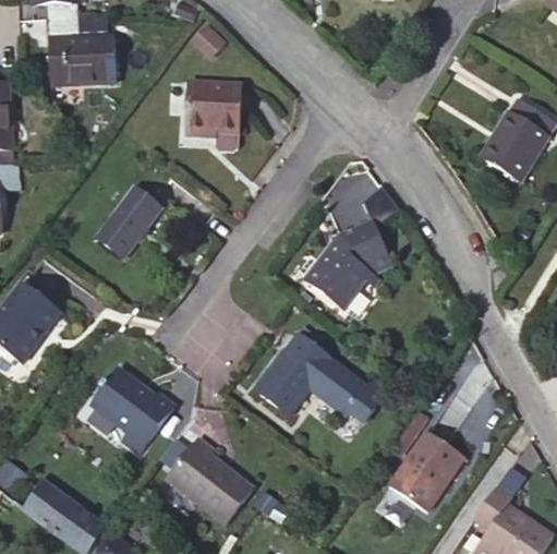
[(49,15),(76,14),(75,0),(35,0),(35,1),(48,1),(49,15)]
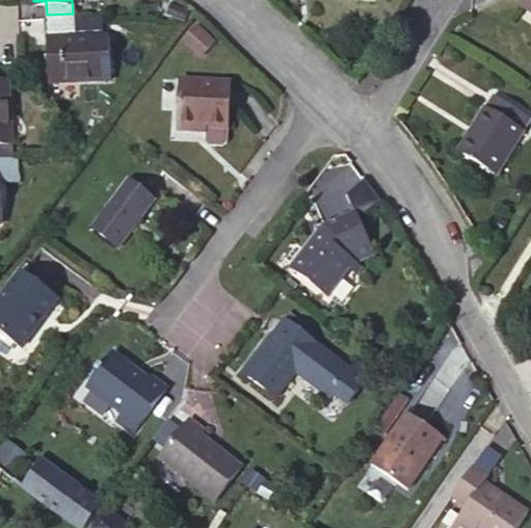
[(189,7),(169,5),(167,15),(187,18),(189,7)]
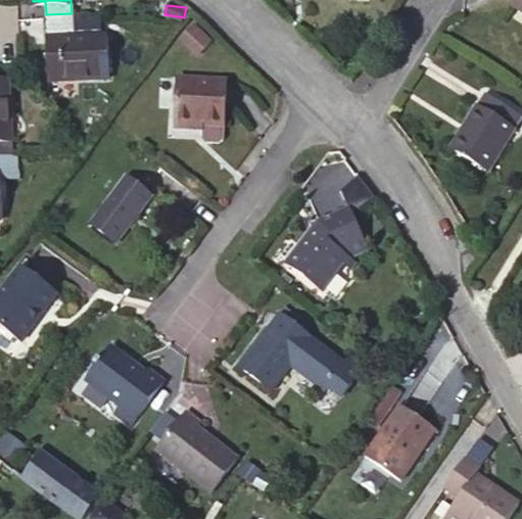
[(73,25),(72,13),(46,14),(46,26),(73,25)]
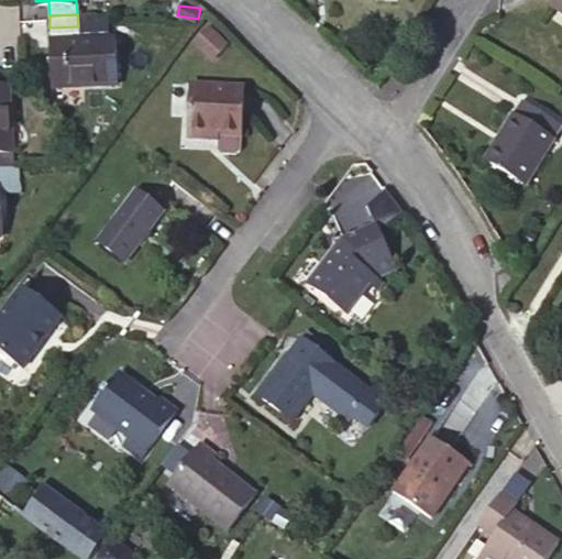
[(207,23),(195,35),(212,52),(224,40),(207,23)]
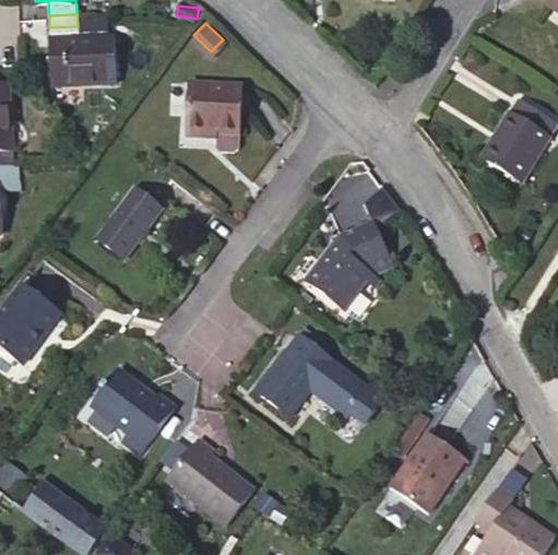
[(115,34),(49,37),(51,81),(118,77),(115,34)]
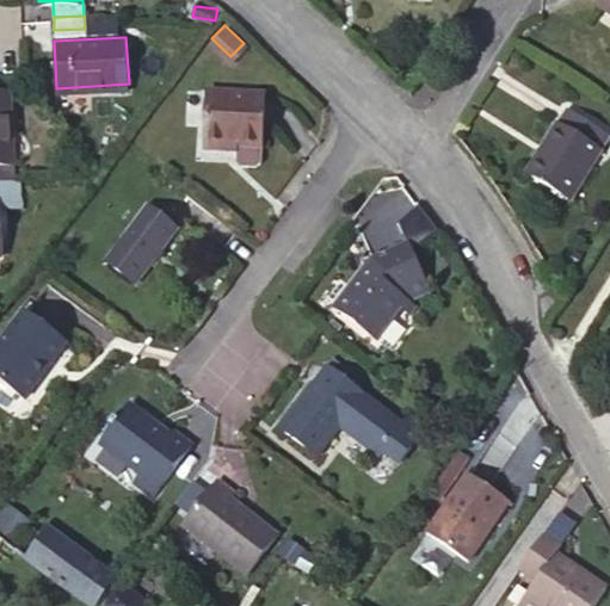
[(235,159),(239,164),(256,165),(259,160),(264,91),(208,87),(204,141),(235,143),(236,143),(235,159)]
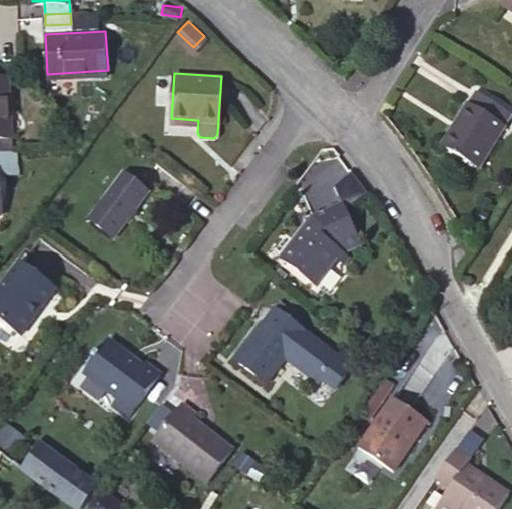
[(0,150),(11,150),(8,75),(0,74),(0,150)]
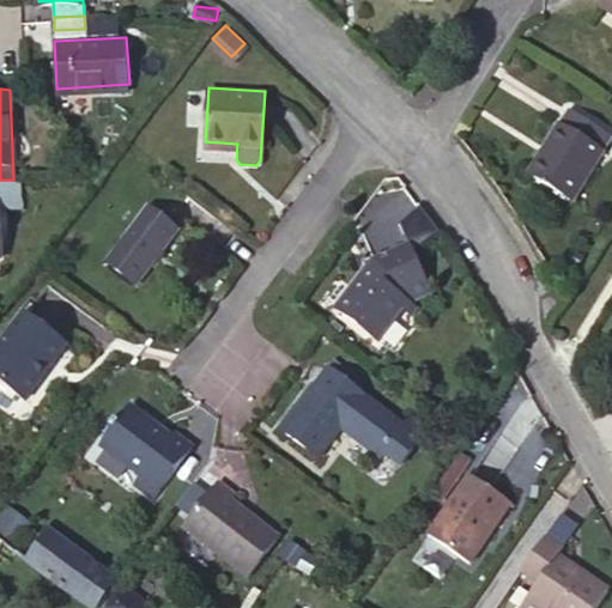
[(610,131),(569,105),(528,171),(569,198),(610,131)]
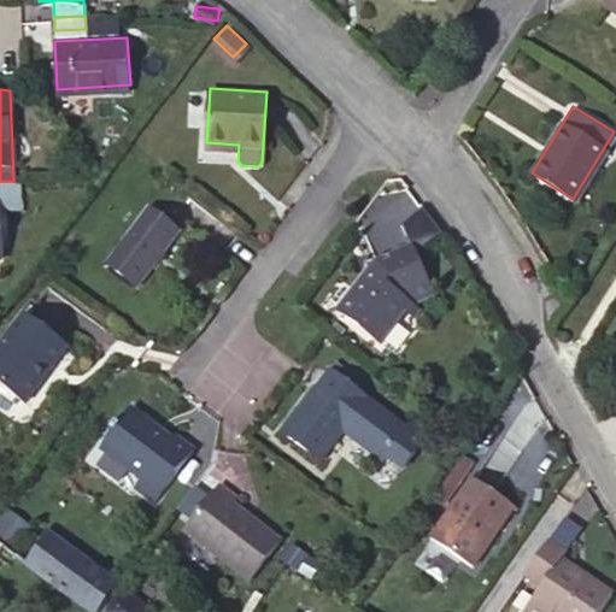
[(16,206),(13,181),(0,181),(0,190),(0,196),(1,207),(16,206)]
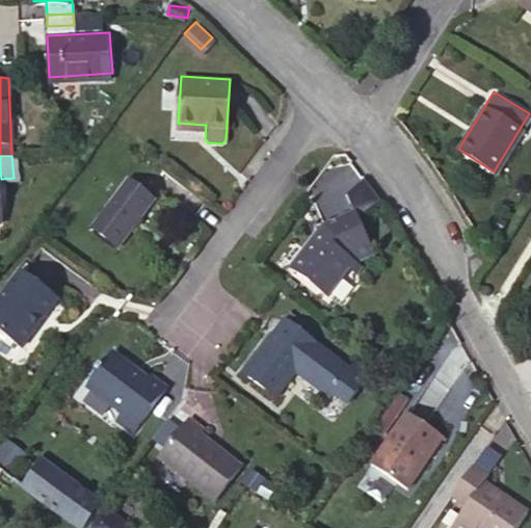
[(114,243),(133,222),(139,215),(154,198),(129,177),(90,223),(114,243)]
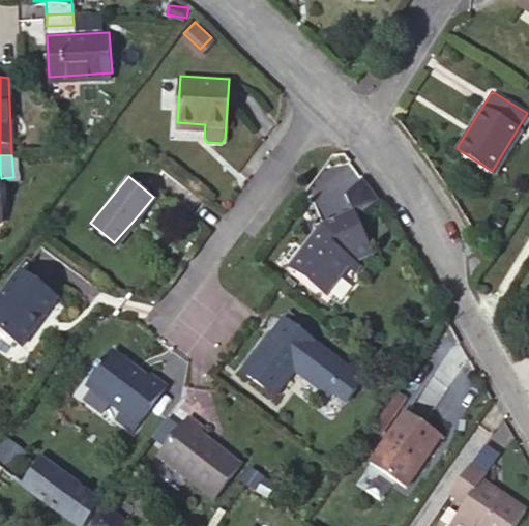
[(358,210),(325,225),(328,229),(320,239),(316,236),(292,266),(329,295),(349,270),(355,264),(378,254),(358,210)]
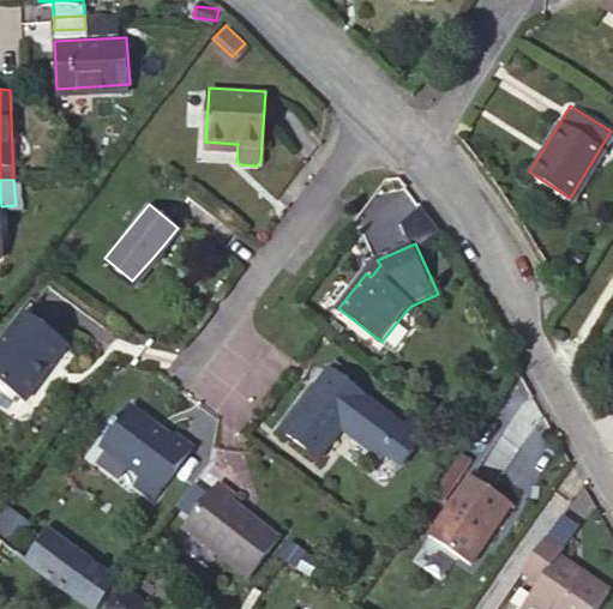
[(161,248),(154,257),(158,261),(166,253),(161,248)]
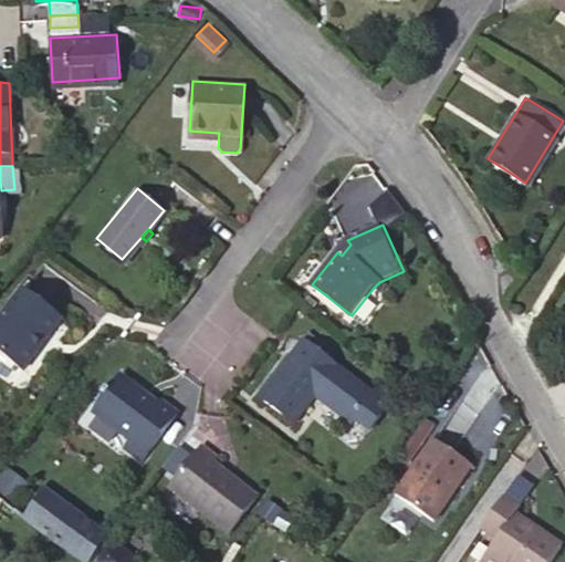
[(351,245),(347,240),(337,252),(342,256),(351,245)]
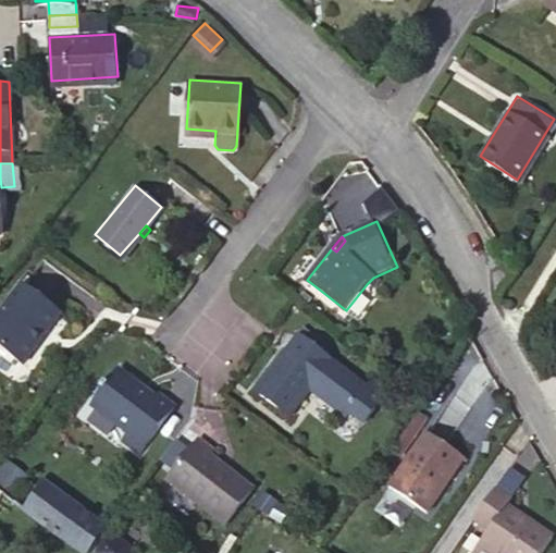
[(379,283),(373,278),(367,284),(374,290),(379,283)]
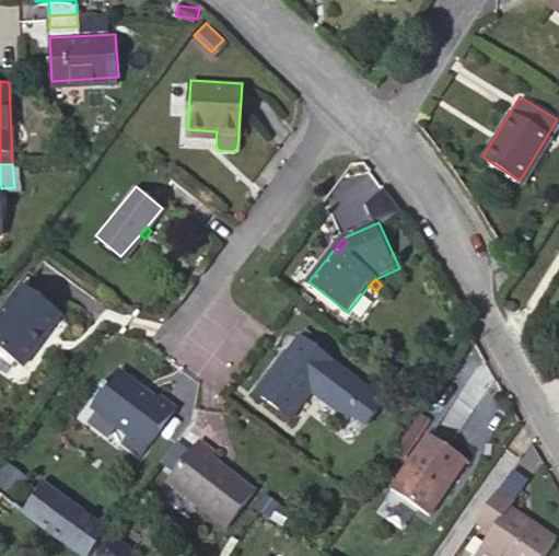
[(59,310),(20,280),(0,304),(0,344),(21,361),(59,310)]
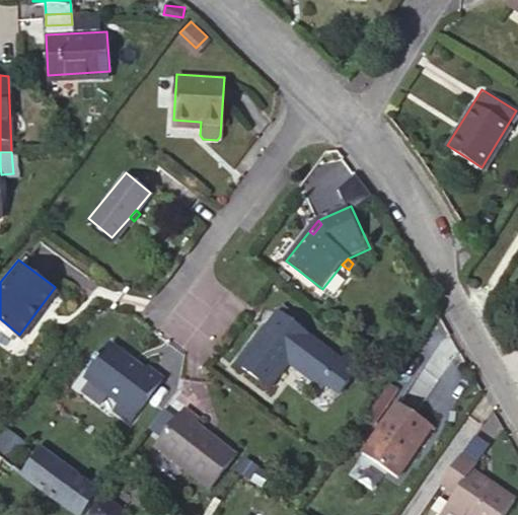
[(338,359),(278,312),(237,363),(268,388),(288,362),(313,383),(320,382),(339,359),(338,359)]
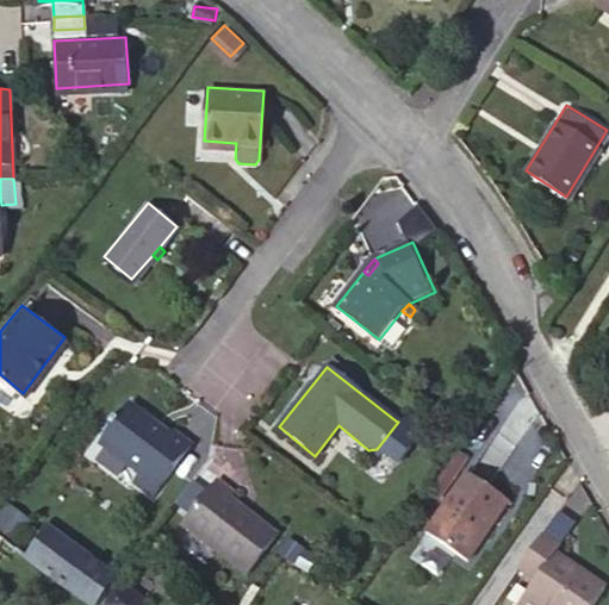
[(165,440),(123,407),(93,444),(134,478),(128,485),(144,498),(184,449),(166,437),(165,440)]
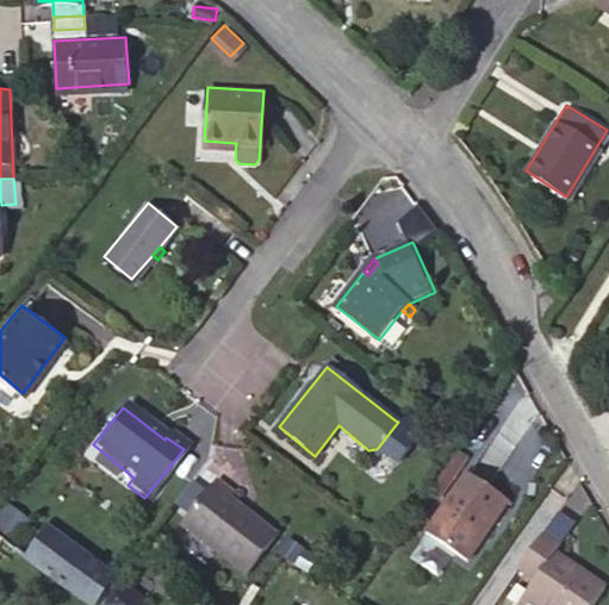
[(398,422),(377,449),(389,459),(417,423),(404,412),(397,422),(398,422)]
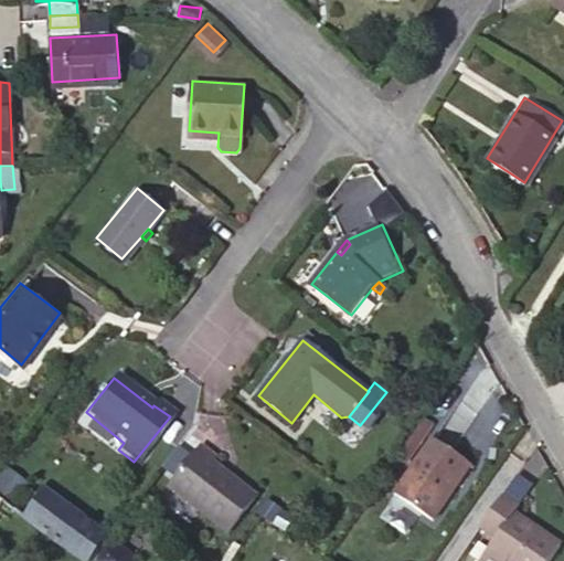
[(469,459),(431,433),(393,489),(432,515),(443,498),(440,497),(445,489),(448,490),(469,459)]
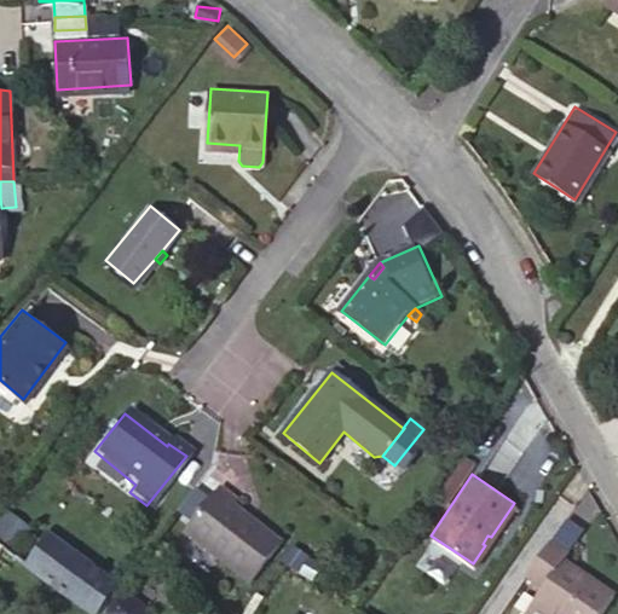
[(229,502),(212,491),(177,537),(240,586),(272,546),(224,508),(229,502)]
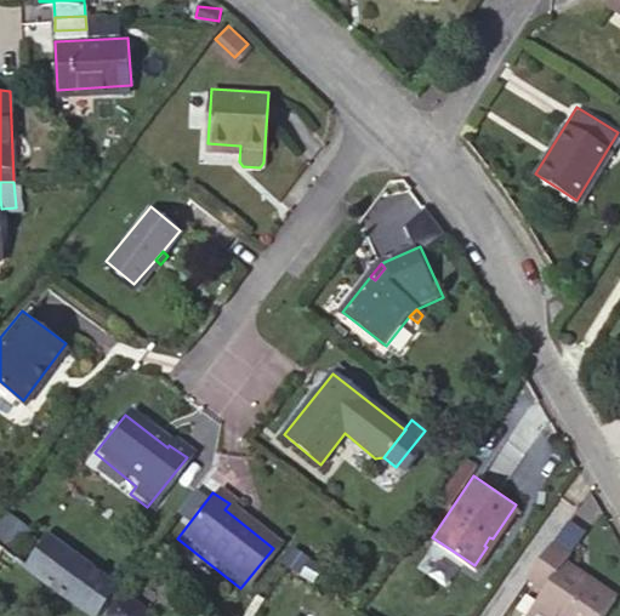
[(96,611),(118,583),(50,532),(28,562),(96,611)]
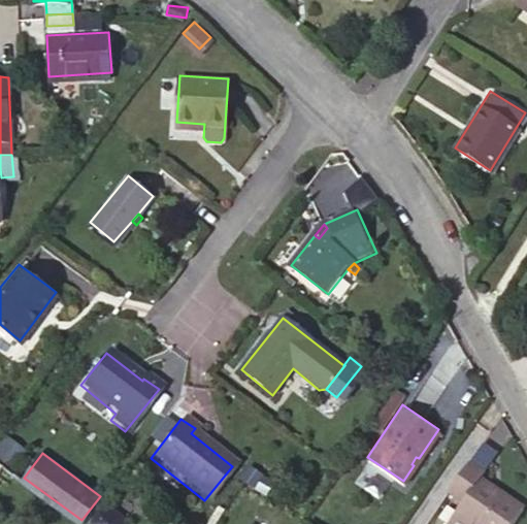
[(467,458),(447,488),(461,498),(446,522),(449,523),(507,523),(522,503),(506,493),(502,498),(474,480),(479,475),(482,468),(467,458)]
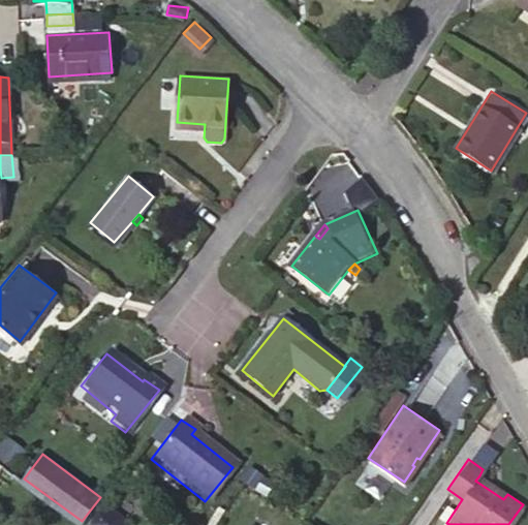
[(507,494),(479,475),(475,481),(503,499),(507,494)]
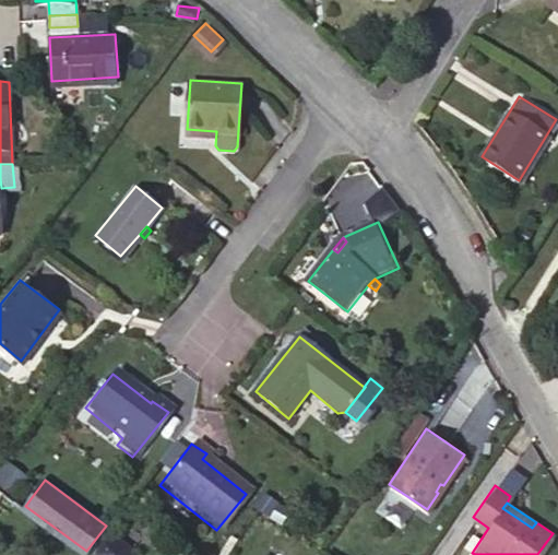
[(131,554),(129,545),(117,535),(105,539),(96,551),(96,554),(131,554)]
